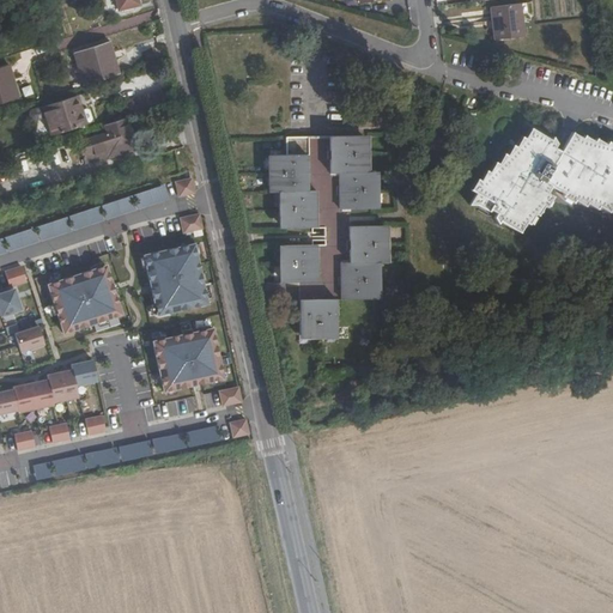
[(137,0),(115,0),(119,10),(139,5),(137,0)]
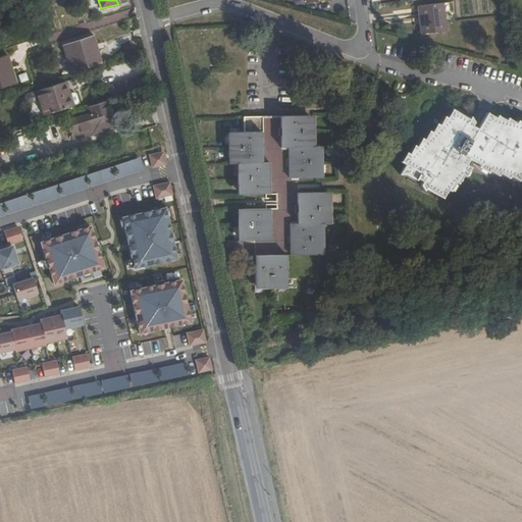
[(420,31),(446,27),(441,0),(436,0),(416,3),(420,31)]
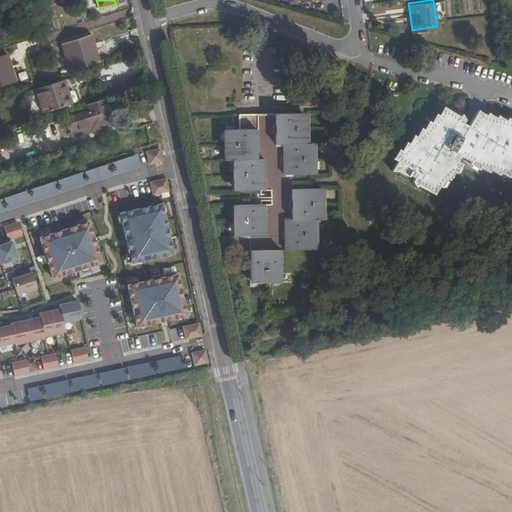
[(63,44),(71,71),(99,62),(90,35),(63,44)]
